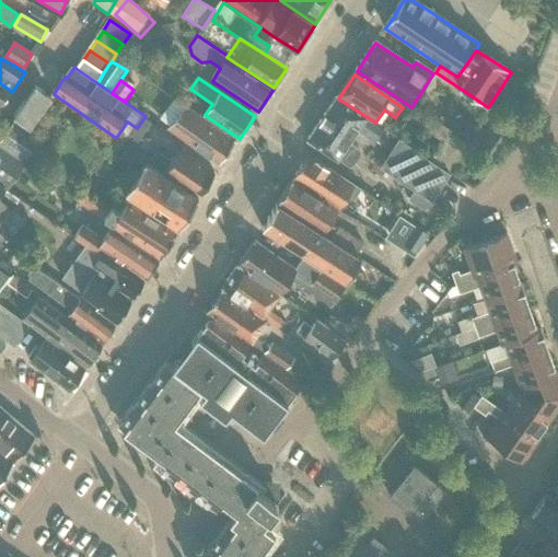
[(0,107),(1,108),(12,92),(0,83),(0,107)]
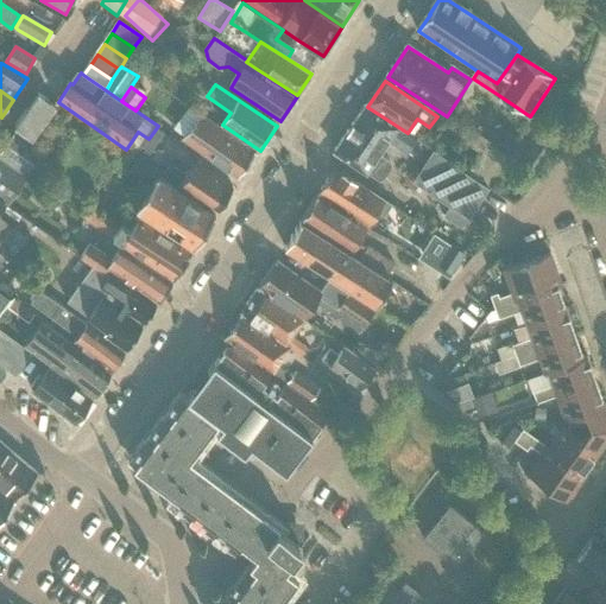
[(57,107),(40,95),(16,129),(33,141),(57,107)]
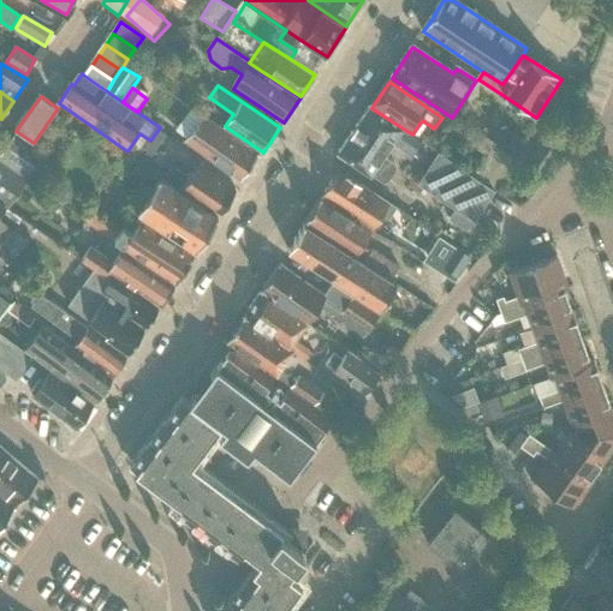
[(411,136),(412,135),(372,108),(340,156),(374,178),(374,177),(385,185),(391,183),(398,171),(398,166),(387,159),(396,145),(414,159),(423,144),(411,136)]
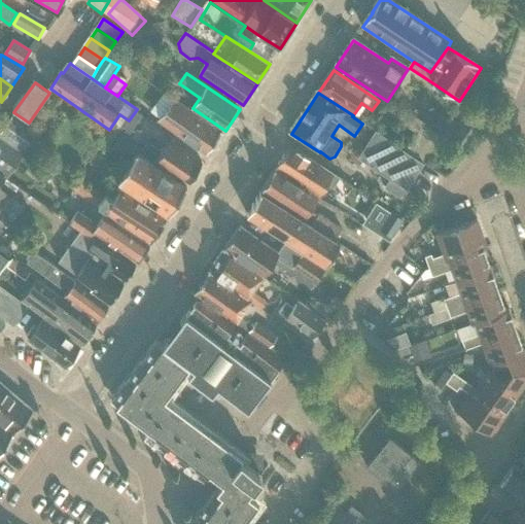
[(208,156),(222,134),(174,101),(159,124),(208,156)]
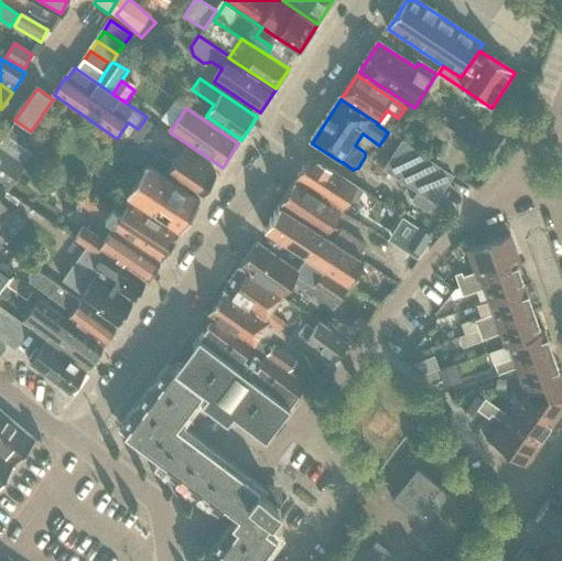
[(45,147),(15,125),(0,146),(0,147),(29,169),(45,147)]
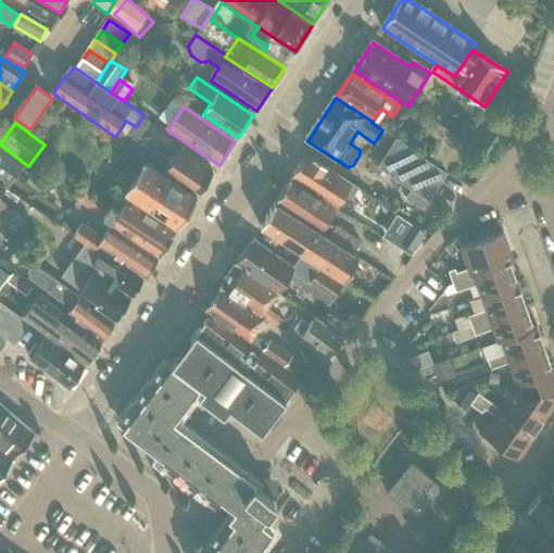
[(448,133),(429,161),(448,173),(466,145),(448,133)]
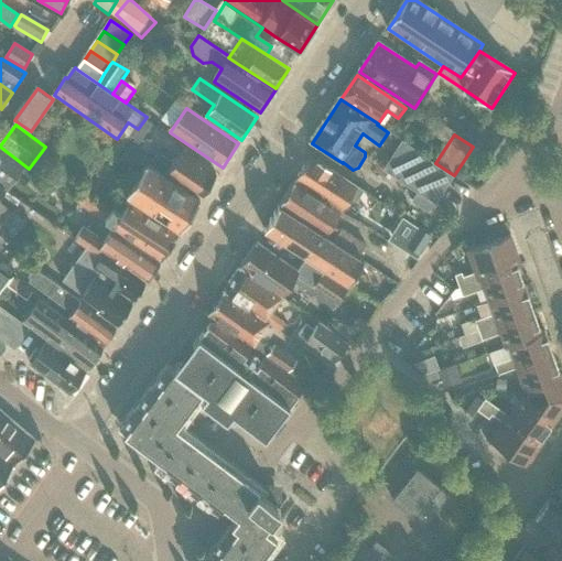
[(430,214),(433,207),(454,175),(435,163),(422,154),(422,153),(404,142),(384,173),(402,185),(403,183),(424,196),(419,206),(430,214)]
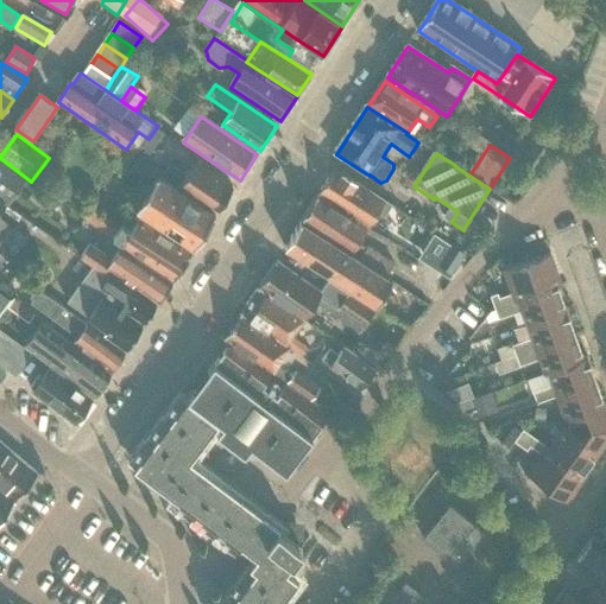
[(30,182),(0,160),(0,202),(7,208),(11,210),(30,182)]
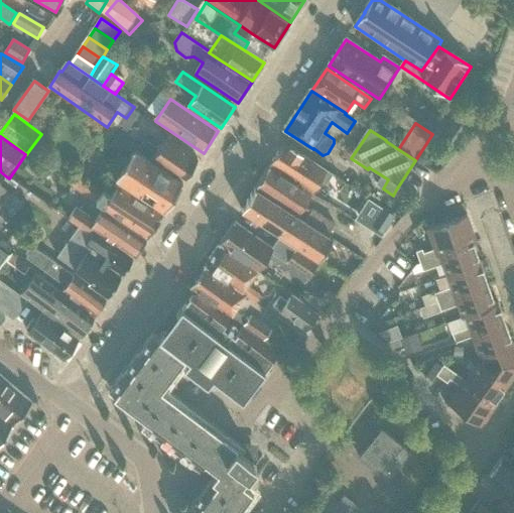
[(185,179),(199,160),(167,139),(159,150),(146,141),(140,149),(185,179)]
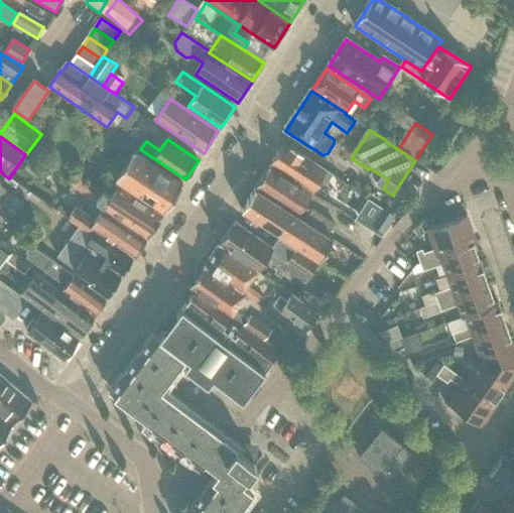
[(314,163),(284,144),(271,166),(314,194),(322,182),(328,185),(335,175),(315,162),(314,163)]
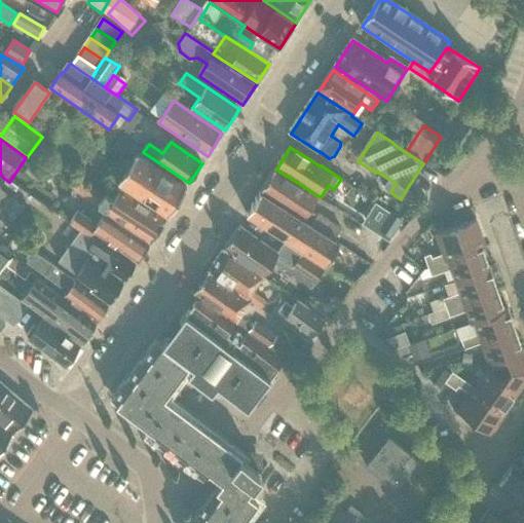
[(118,184),(169,216),(187,187),(137,155),(118,184)]
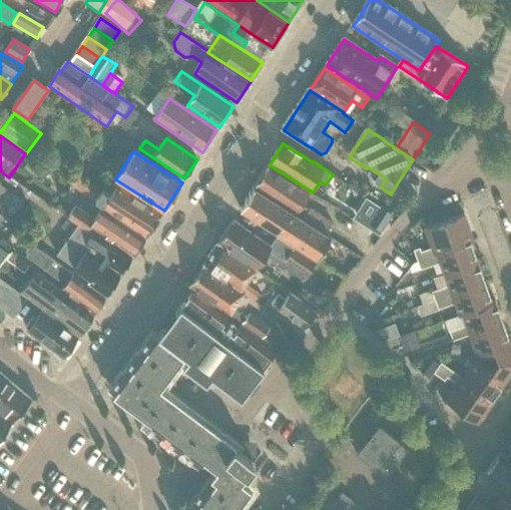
[(269,166),(256,188),(299,215),(313,193),(269,166)]
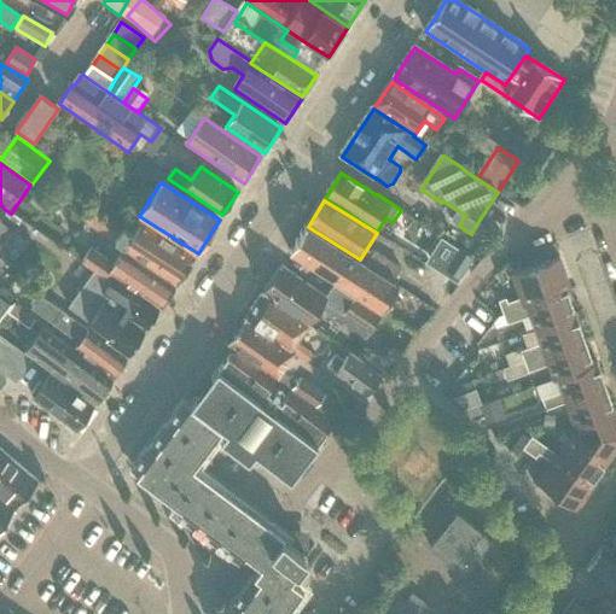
[(116,244),(179,285),(197,257),(143,222),(133,237),(125,232),(123,233),(104,220),(105,218),(91,209),(81,221),(116,244)]
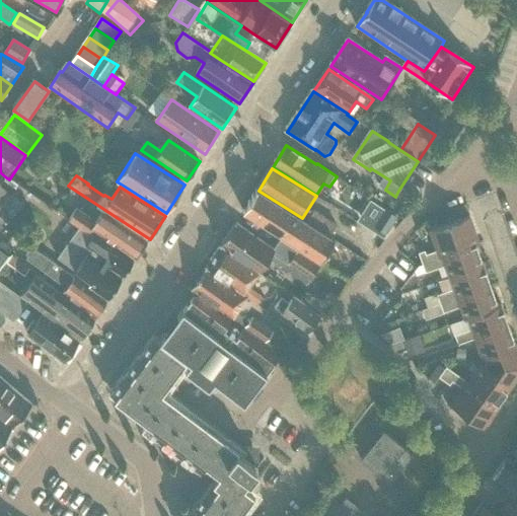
[(338,241),(331,237),(339,226),(315,212),(308,223),(257,191),(244,213),(323,263),(338,241)]
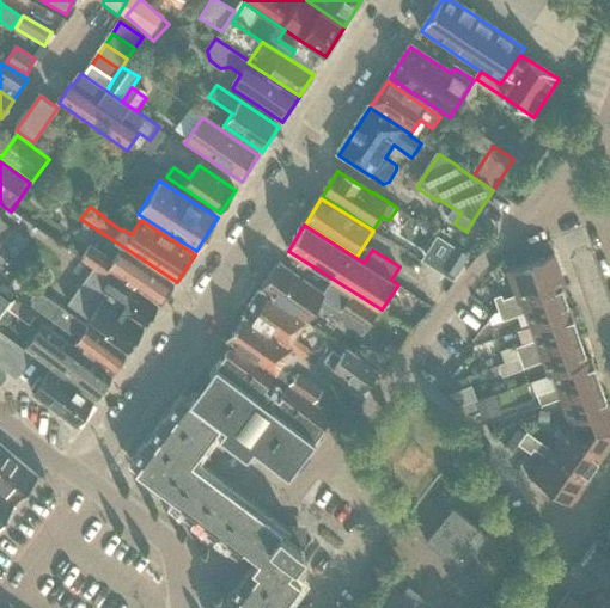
[(470,257),(438,238),(426,258),(457,278),(470,257)]
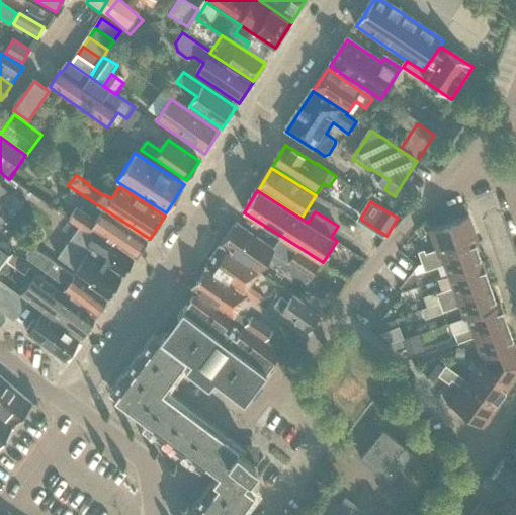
[(78,227),(90,235),(91,233),(135,261),(149,240),(104,209),(96,222),(78,209),(70,222),(78,227)]
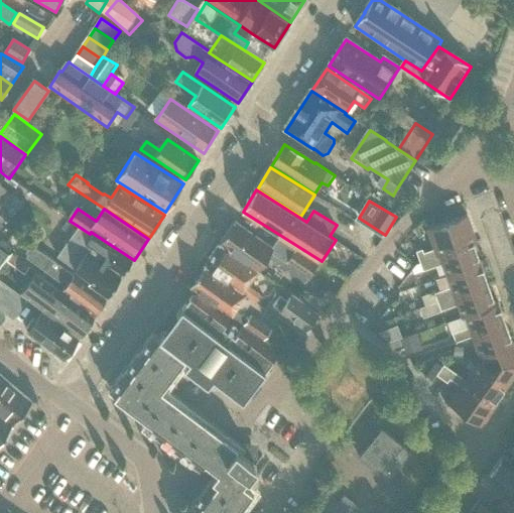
[(457,251),(475,245),(478,244),(468,217),(448,224),(457,251)]
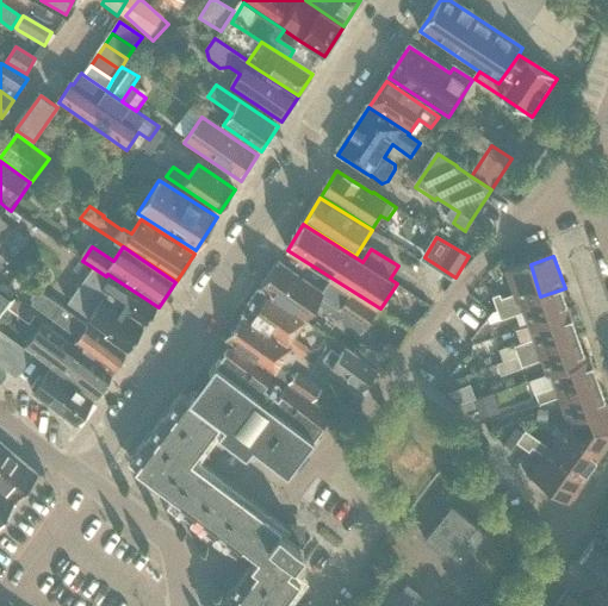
[(324,293),(278,263),(261,289),(309,320),(318,306),(364,335),(378,313),(332,282),(324,293)]
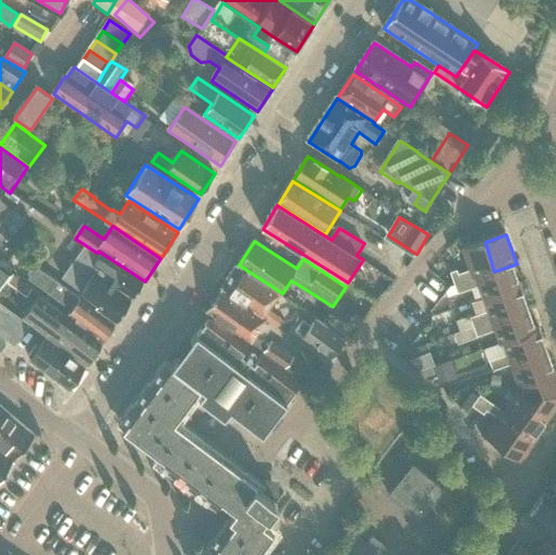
[(451,274),(455,285),(494,272),(485,242),(463,250),(471,272),(460,275),(458,272),(451,274)]
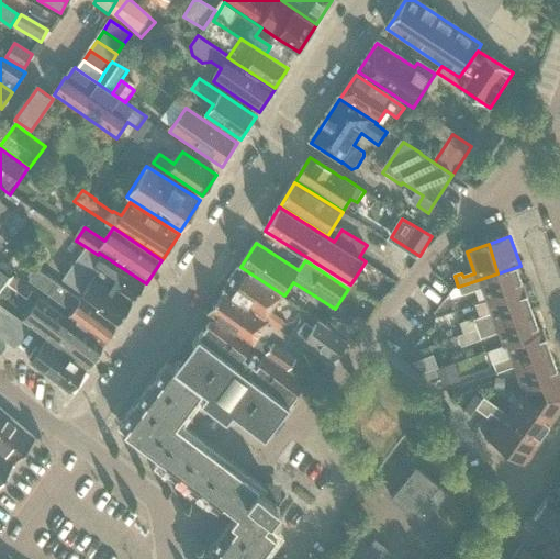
[(144,286),(98,255),(85,246),(63,280),(82,294),(81,295),(100,308),(97,311),(118,325),(144,286)]
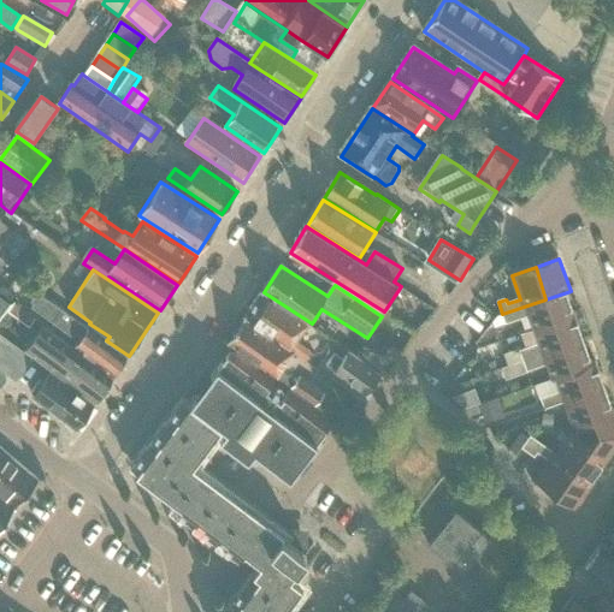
[(536,331),(576,316),(567,292),(545,299),(502,314),(507,326),(531,318),(536,331)]
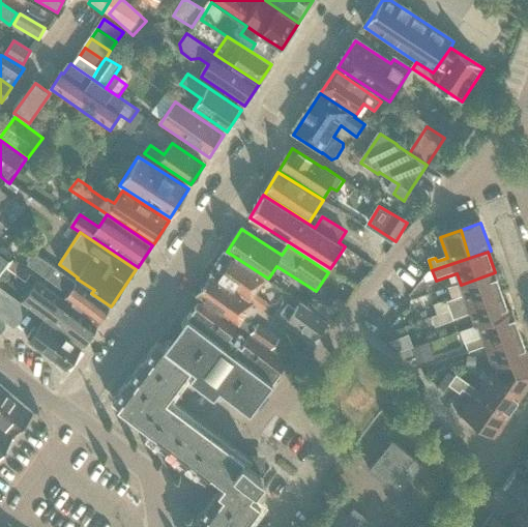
[(65,298),(99,324),(110,310),(34,253),(28,261),(30,263),(28,266),(67,295),(65,298)]
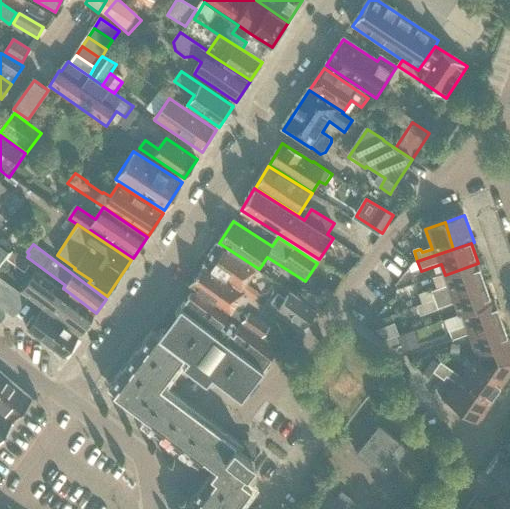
[(218,244),(205,264),(244,290),(243,292),(246,294),(245,295),(257,303),(262,295),(248,285),(258,270),(218,244)]
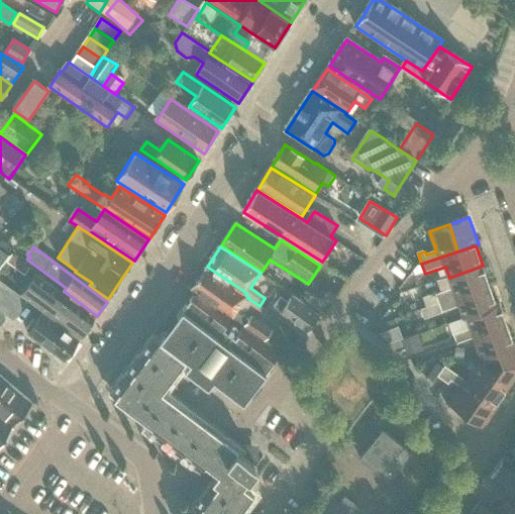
[(0,272),(11,257),(0,248),(0,272)]
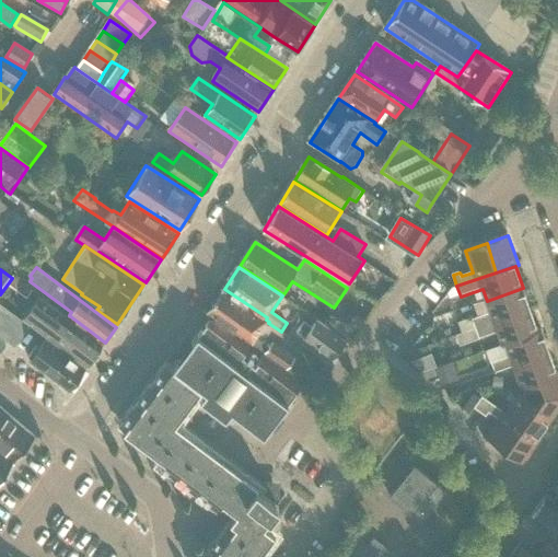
[(34,291),(14,276),(8,285),(27,300),(34,291)]
